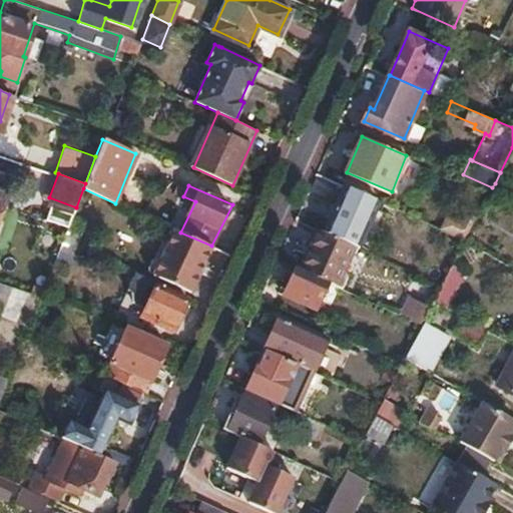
[(341,189),(327,223),(357,237),(372,202),(341,189)]
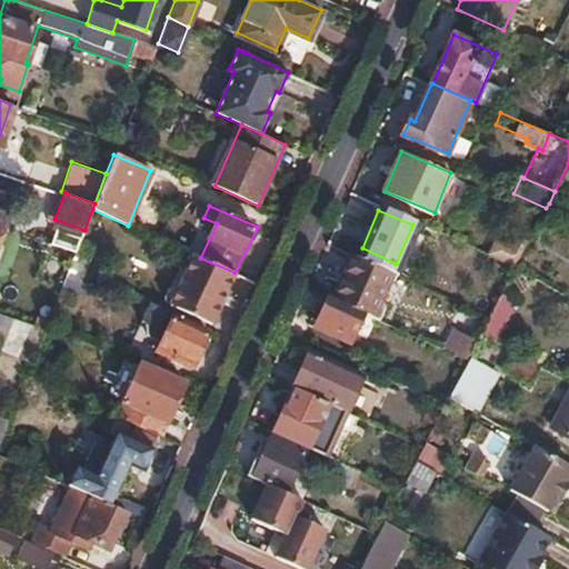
[(76,252),(80,240),(81,238),(53,228),(48,243),(76,252)]
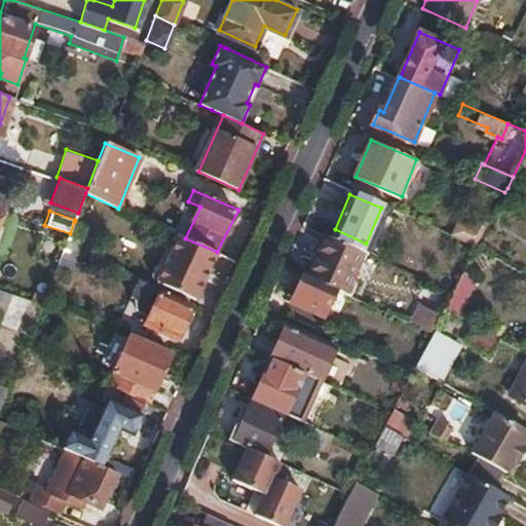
[(185,238),(177,234),(156,280),(196,298),(217,252),(185,238)]
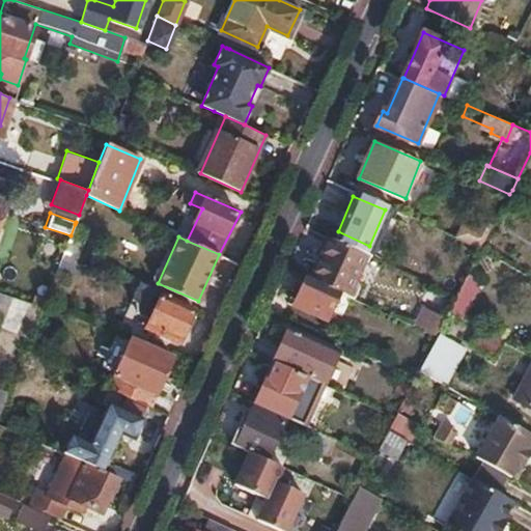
[(311,279),(337,290),(347,296),(366,253),(328,236),(311,279)]
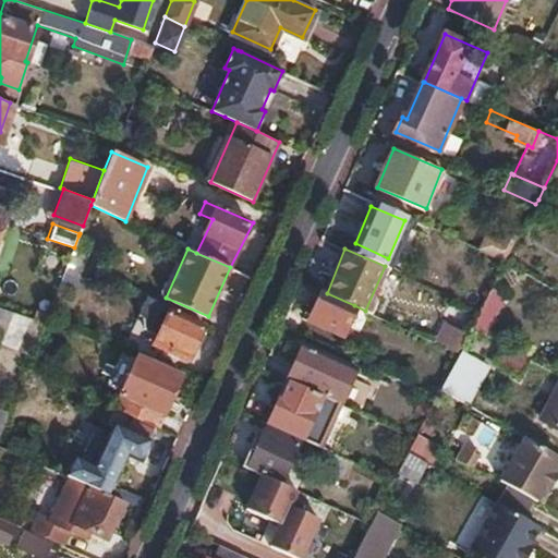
[(517,266),(506,259),(499,274),(510,279),(517,266)]
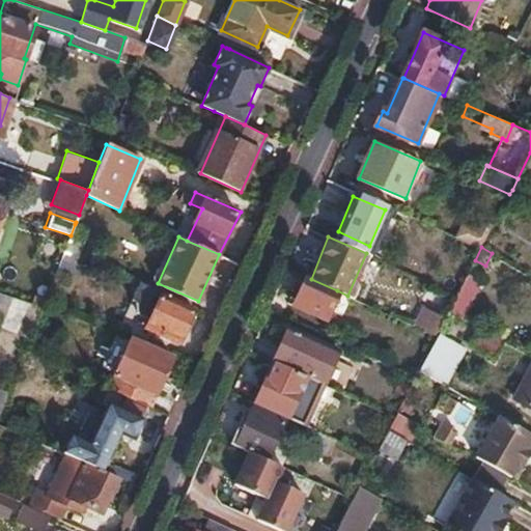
[(453,274),(446,288),(457,295),(466,280),(453,274)]
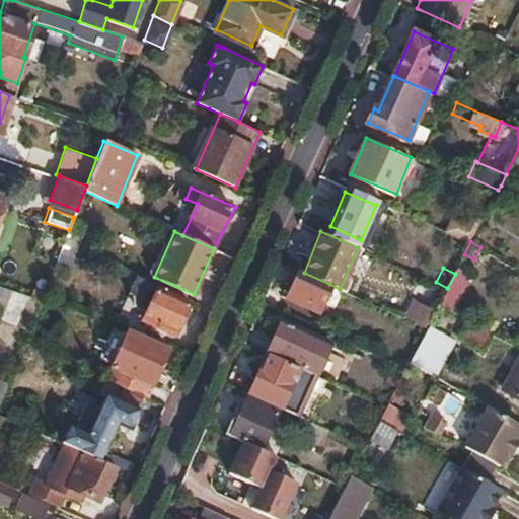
[(304,273),(298,270),(287,296),(317,311),(329,284),(304,273)]
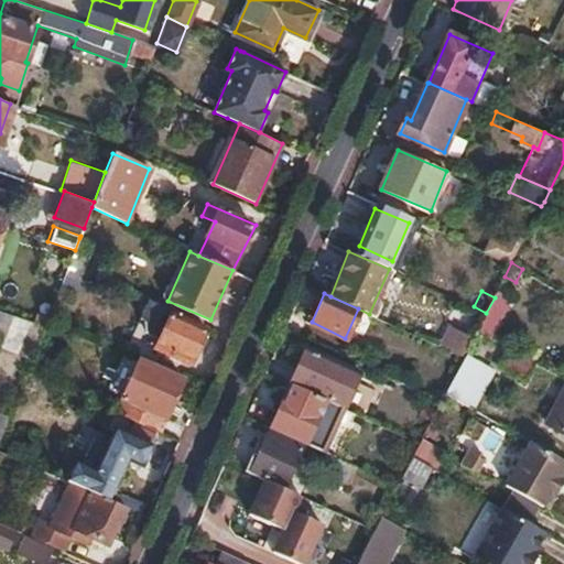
[(132,345),(130,350),(160,364),(165,351),(190,364),(206,331),(170,315),(172,310),(148,299),(129,343),(132,345)]
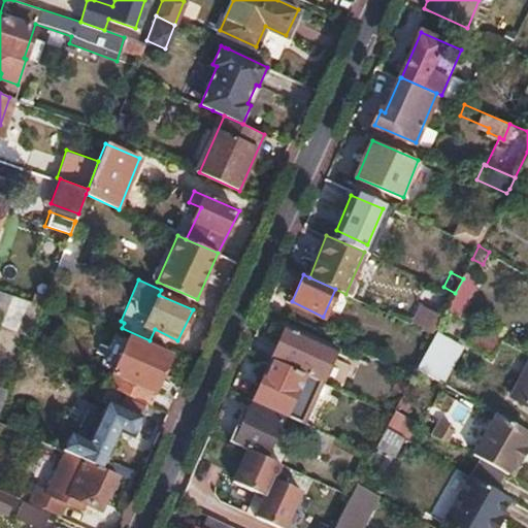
[(0,325),(11,294),(0,290),(0,325)]
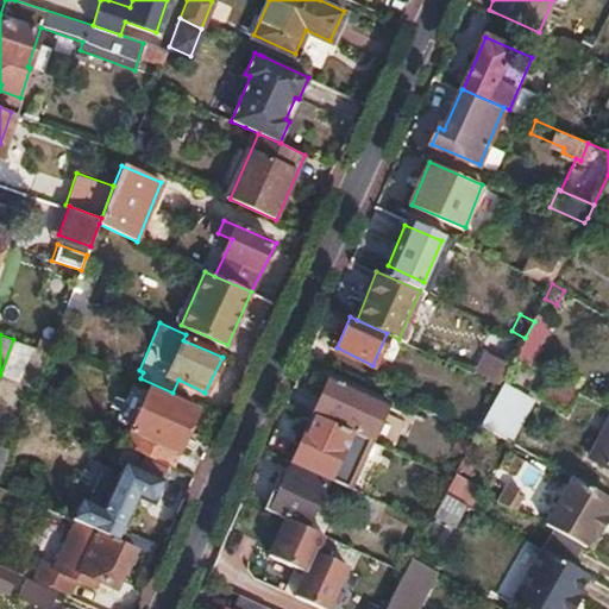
[(41,338),(36,347),(49,351),(52,343),(41,338)]
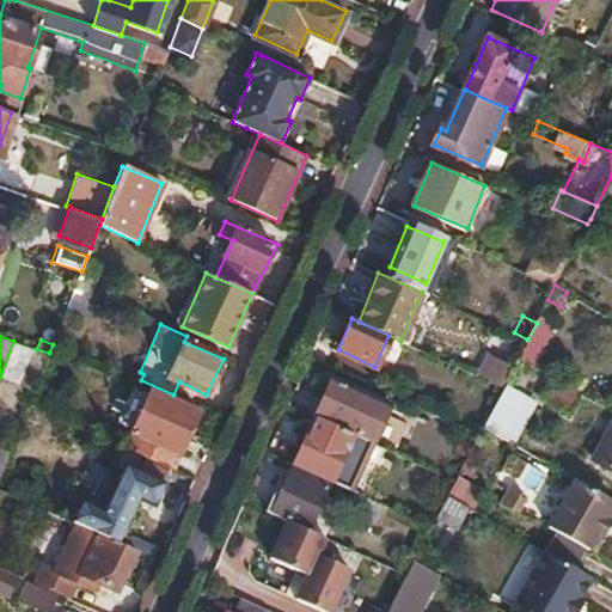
[(13,341),(0,377),(0,379),(34,392),(49,353),(36,349),(13,341)]
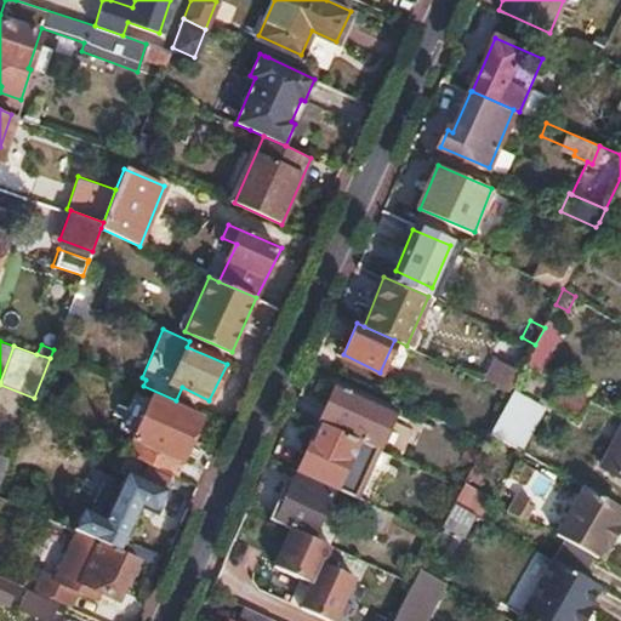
[(500,387),(511,393),(519,374),(510,370),(500,387)]
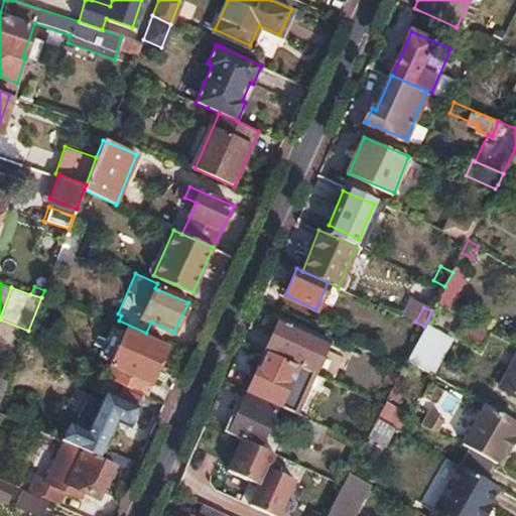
[(279,320),(266,350),(312,372),(326,341),(279,320)]
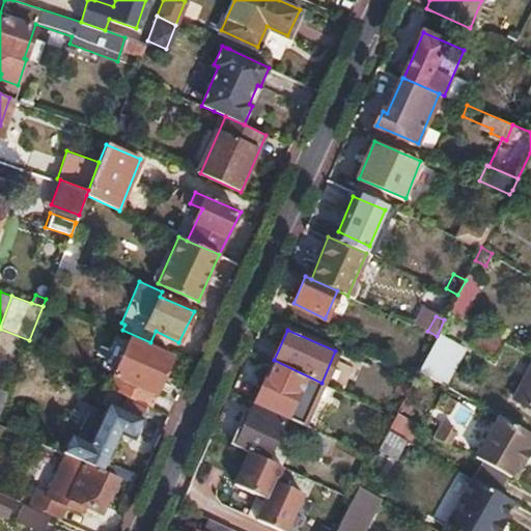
[(476,330),(469,347),(495,357),(501,340),(476,330)]
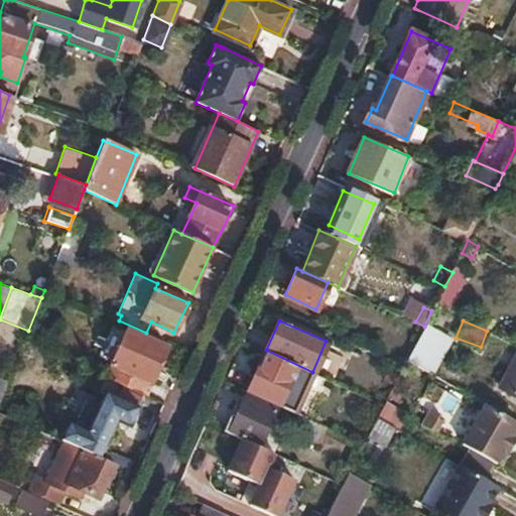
[(126,327),(103,376),(112,380),(143,394),(166,345),(126,327)]
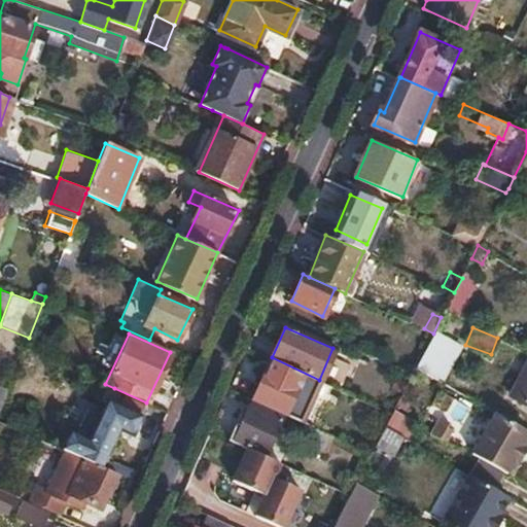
[(427,353),(420,369),(442,381),(449,365),(427,353)]
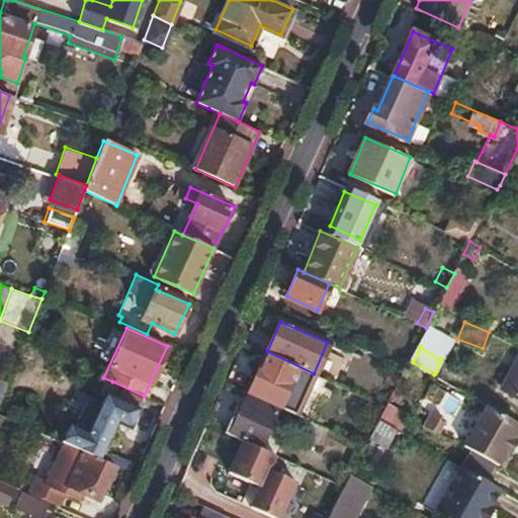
[(265,350),(248,393),(300,418),(309,421),(327,379),(314,373),(267,351),(265,350)]
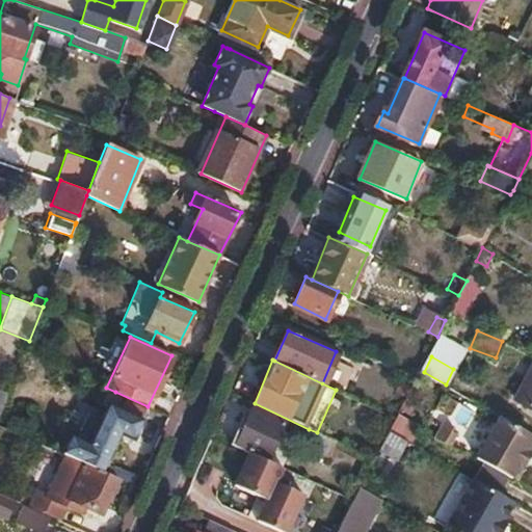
[(531,369),(516,397),(531,405),(531,369)]
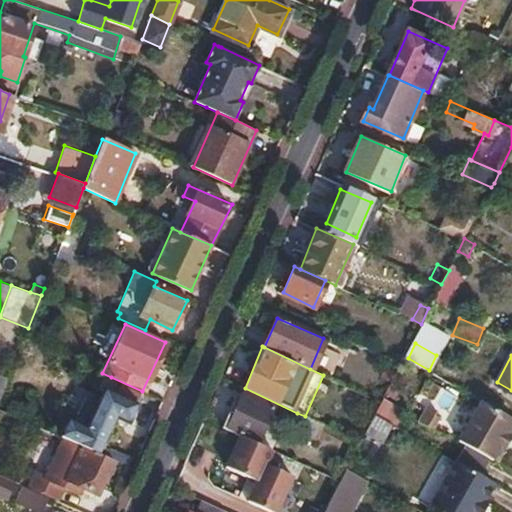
[(68,417),(59,435),(63,437),(101,455),(117,420),(126,424),(142,391),(111,377),(104,392),(97,388),(94,394),(98,396),(85,425),(68,417)]
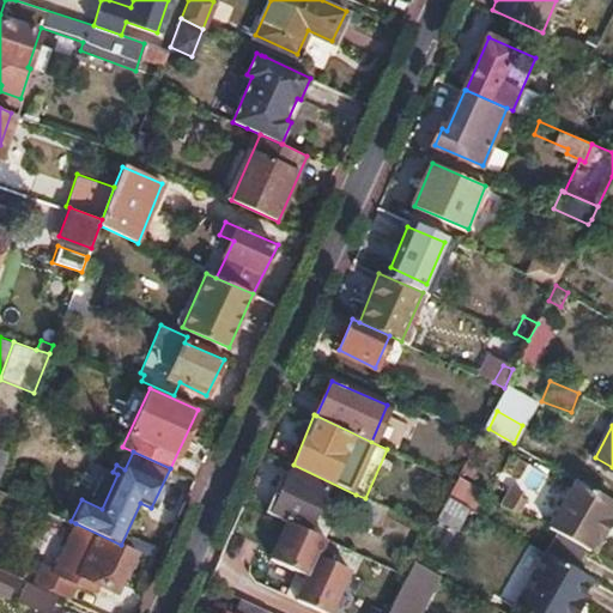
[(516,487),(552,508),(563,489),(527,468),(516,487)]
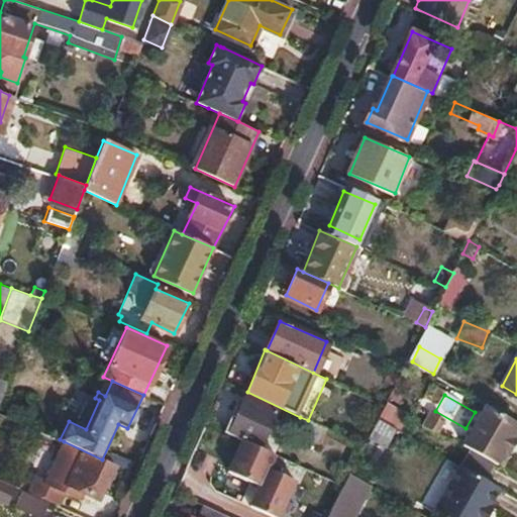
[(232,416),(225,431),(260,447),(275,410),(246,397),(237,418),(232,416)]
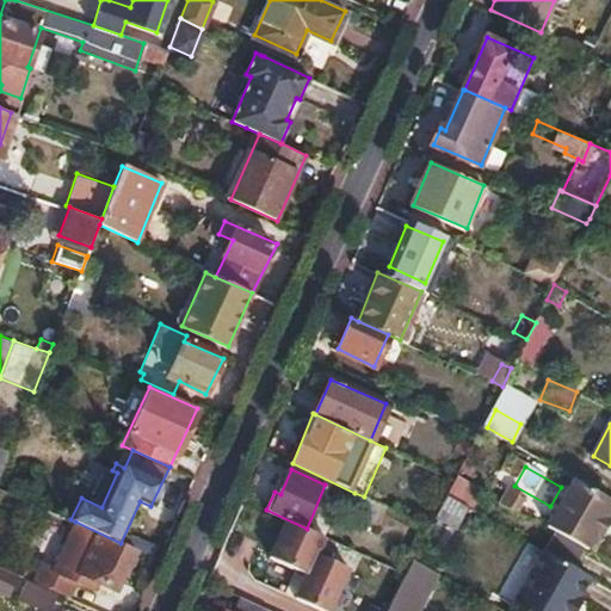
[(483,489),(457,474),(455,479),(448,495),(474,510),(483,489)]
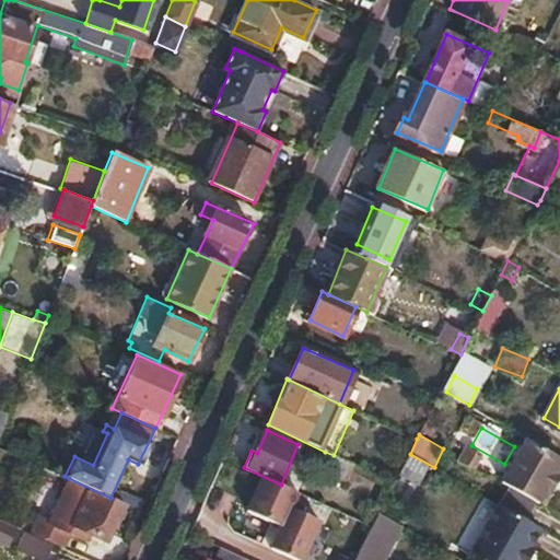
[(559,465),(559,456),(531,440),(506,483),(539,502),(547,488),(551,490),(559,476),(556,474),(559,465)]
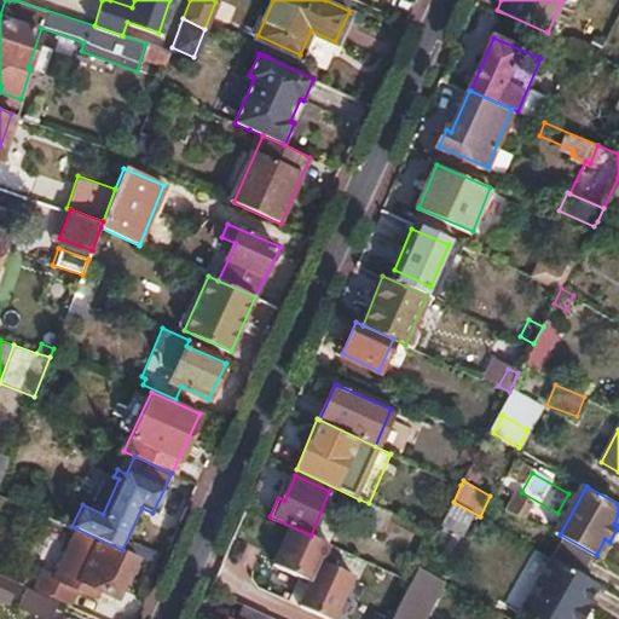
[(369,503),(359,499),(356,513),(368,518),(365,526),(381,533),(389,513),(369,503)]
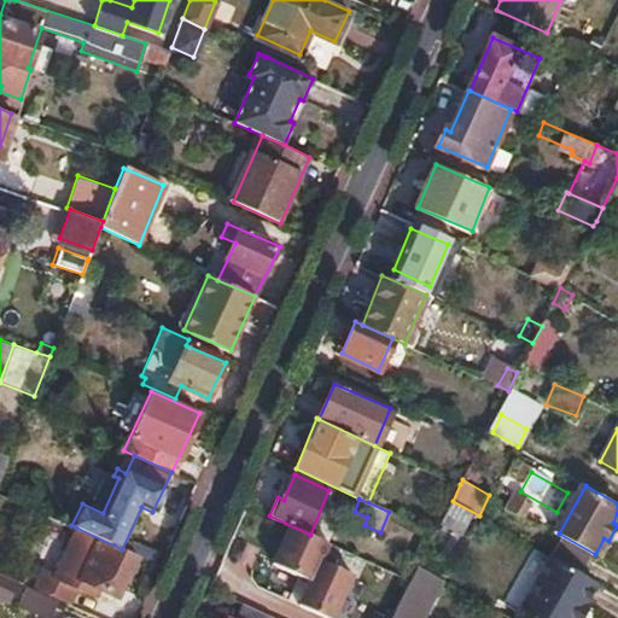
[(437,529),(461,540),(472,513),(448,503),(437,529)]
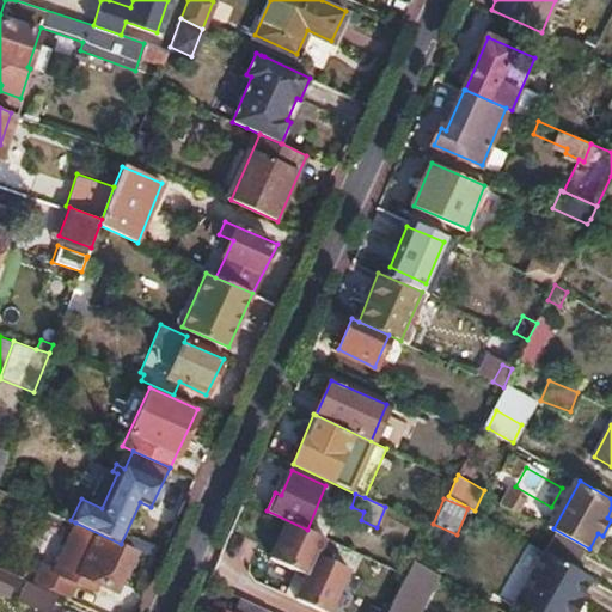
[(42,563),(32,582),(68,598),(75,581),(91,588),(95,580),(114,589),(122,573),(124,574),(135,550),(121,544),(75,522),(54,569),(42,563)]
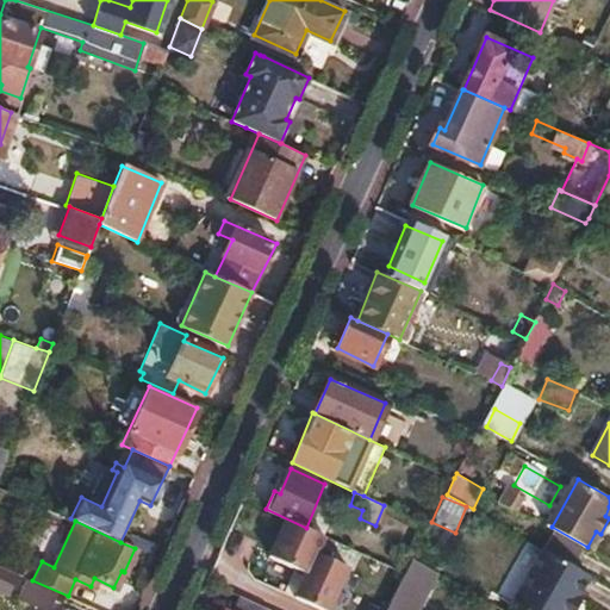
[(248,558),(234,591),(266,607),(297,533),(277,523),(257,562),(248,558)]
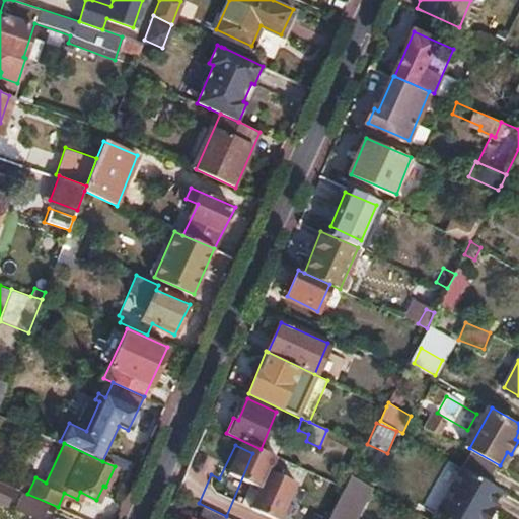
[(491,461),(470,450),(462,466),(482,477),(491,461)]
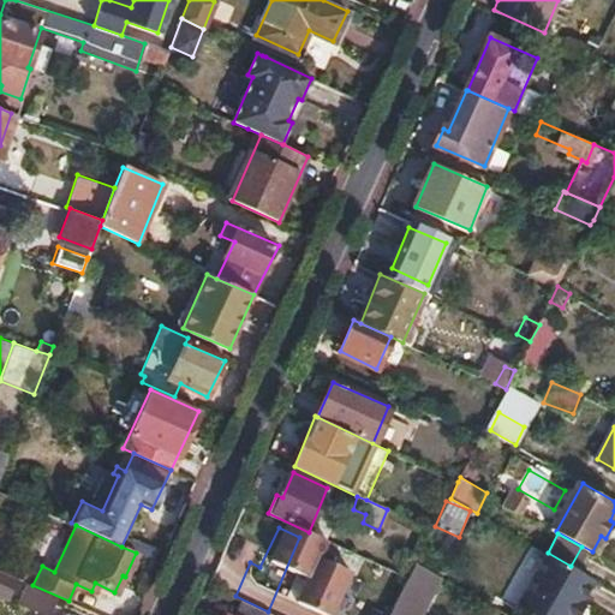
[(585,575),(547,554),(511,614),(578,614),(586,603),(584,601),(595,581),(585,575)]
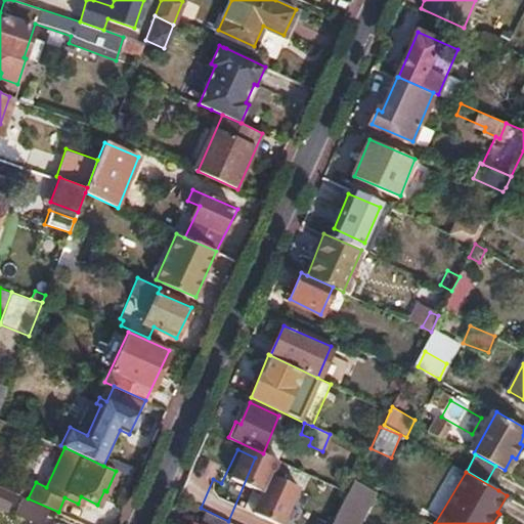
[(428,510),(437,515),(459,478),(449,473),(428,510)]
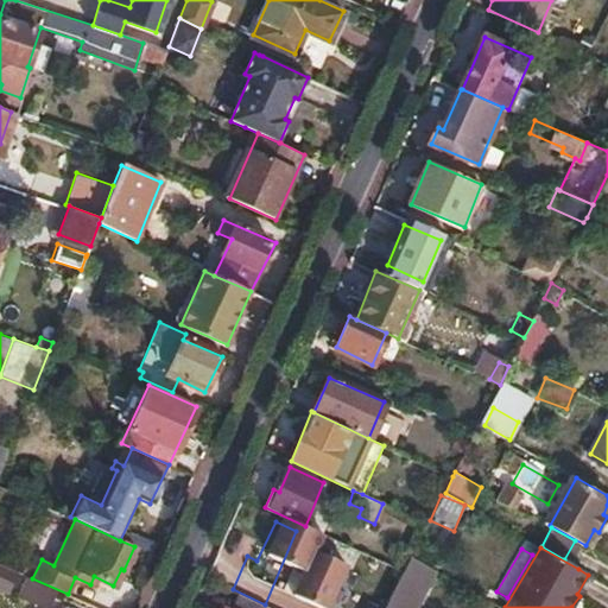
[(13,575),(7,590),(48,607),(56,593),(13,575)]
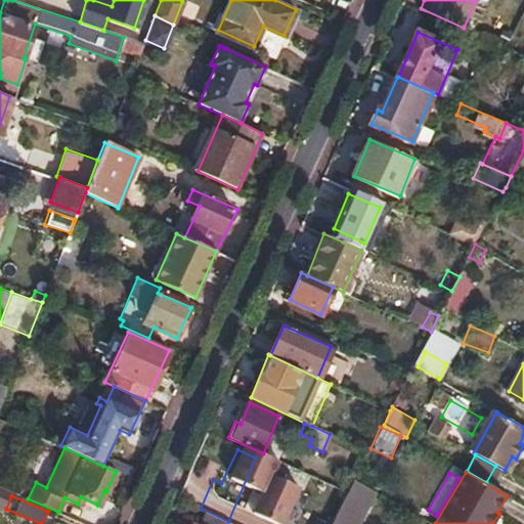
[(343,499),(330,523),(349,523),(357,508),(343,499)]
